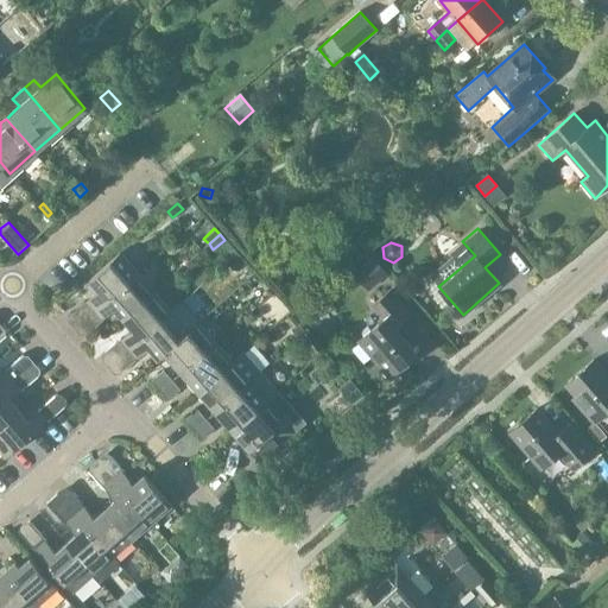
[(69,316),(77,325),(138,272),(121,252),(90,279),(100,290),(69,316)]
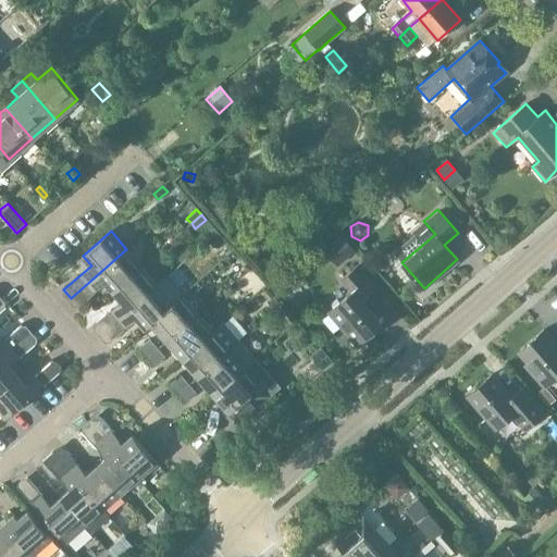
[(322,249),(337,267),(356,250),(341,232),(322,249)]
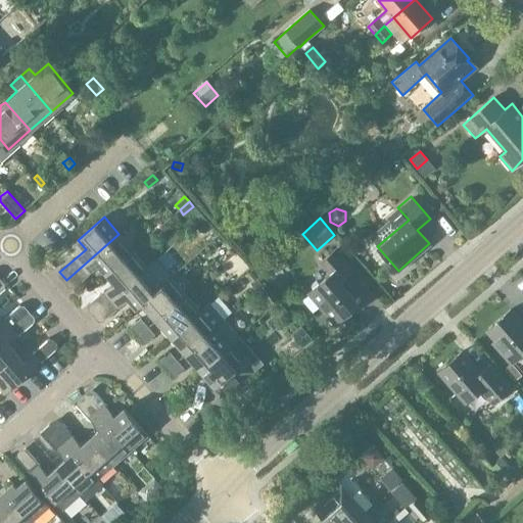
[(106,274),(129,254),(133,250),(119,234),(66,280),(74,288),(99,265),(106,274)]
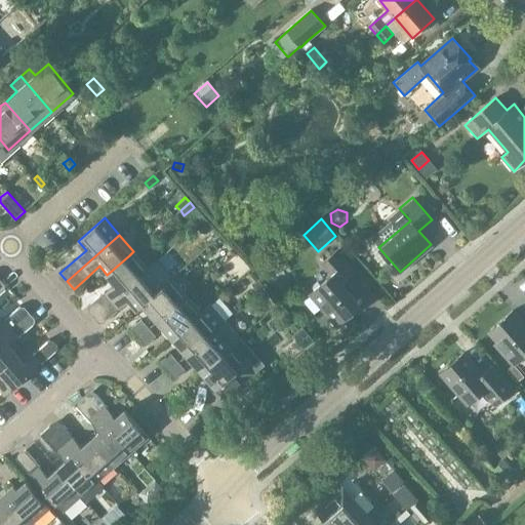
[(89,307),(95,314),(149,268),(133,251),(129,255),(107,275),(115,284),(89,307)]
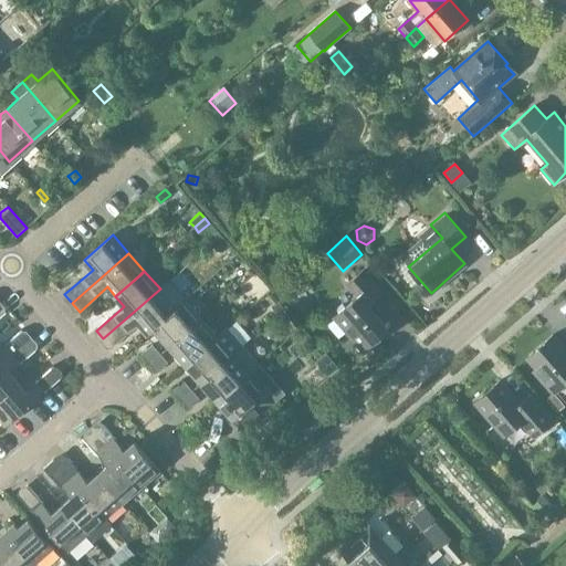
[(367,305),(380,294),(360,272),(347,284),(357,295),(333,317),(363,350),(388,328),(367,305)]
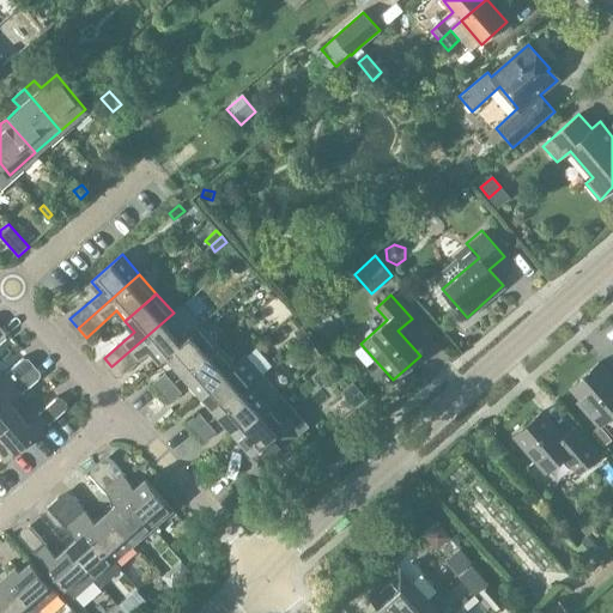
[(161,360),(167,356),(165,354),(190,333),(174,313),(111,366),(121,376),(151,350),(161,360)]
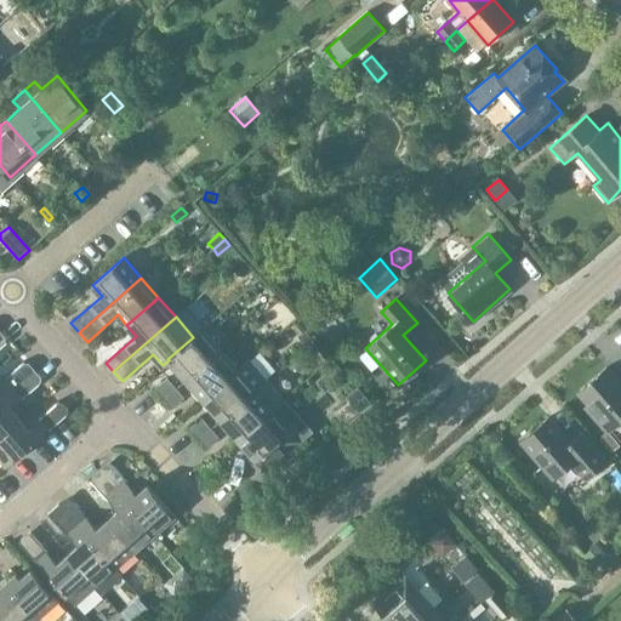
[(167,359),(169,360),(186,380),(221,349),(203,329),(193,337),(167,359)]
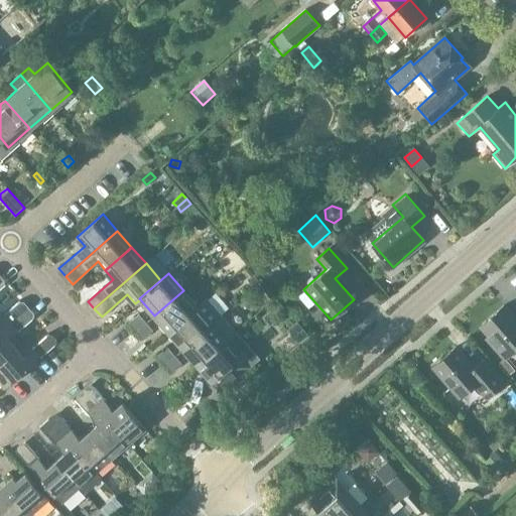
[(253,275),(247,280),(253,287),(259,281),(253,275)]
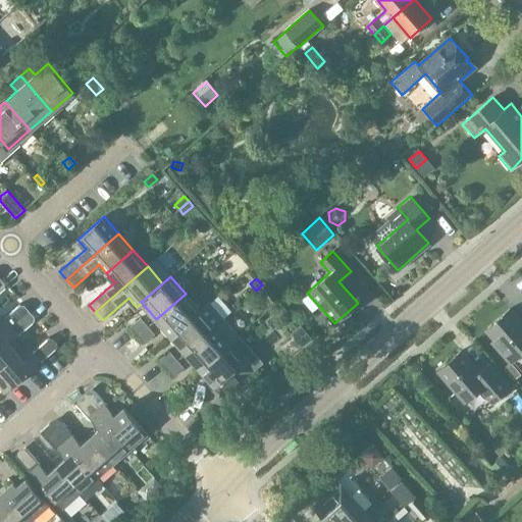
[(262,284),(256,291),(262,298),(269,292),(262,284)]
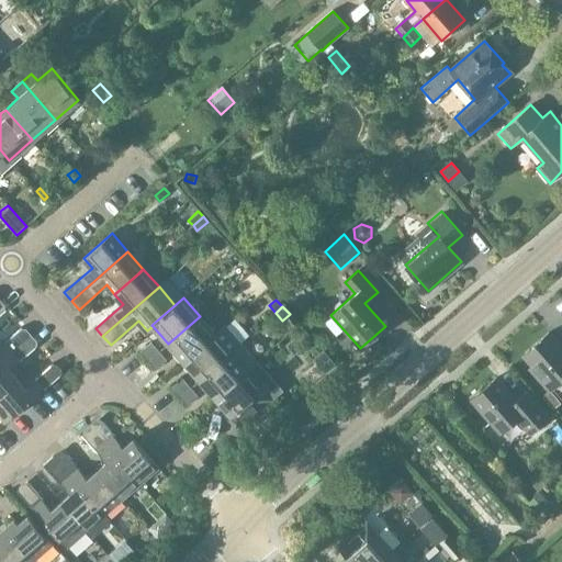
[(168,344),(184,361),(215,334),(200,316),(168,344)]
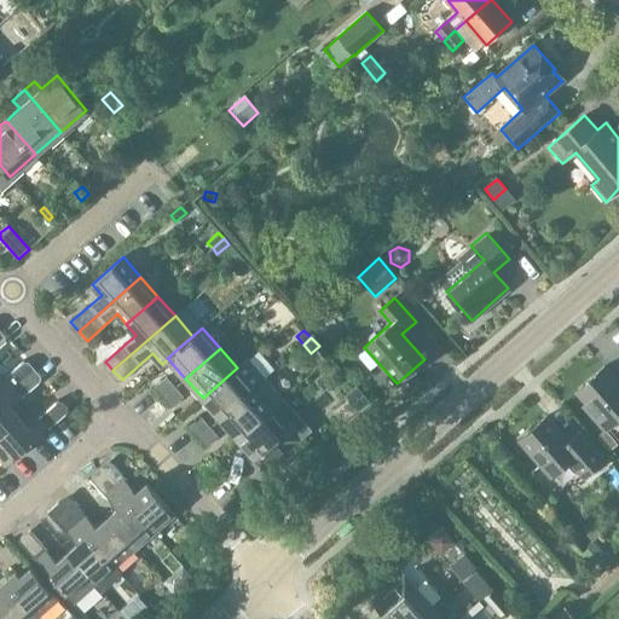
[(203,398),(220,417),(266,377),(249,358),(237,368),(203,398)]
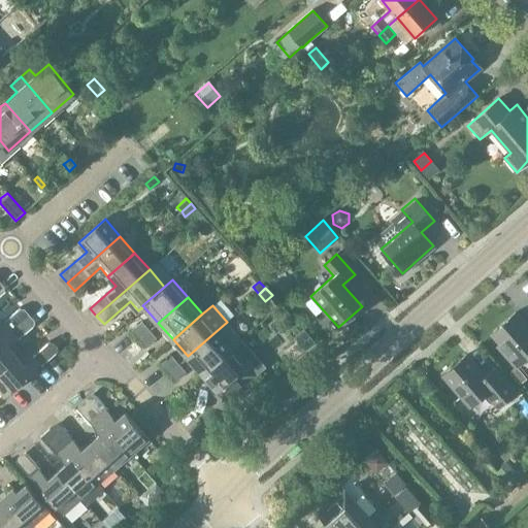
[(0,340),(30,315),(25,309),(20,309),(0,326),(0,340)]
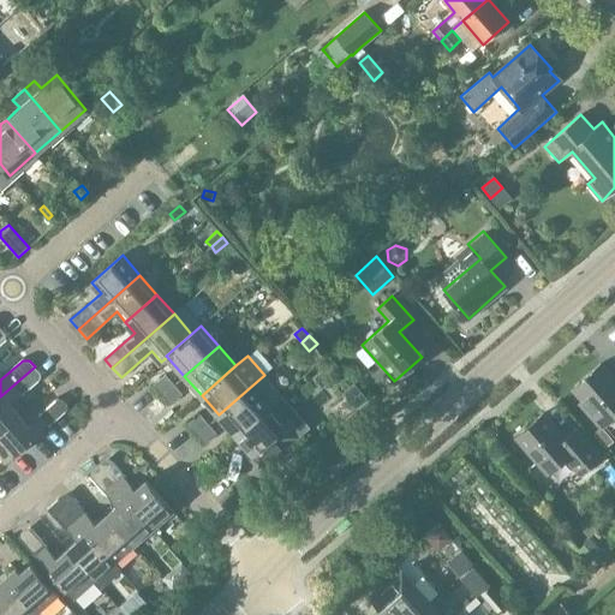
[(614,382),(599,364),(573,387),(591,407),(586,411),(601,427),(614,413),(614,382)]
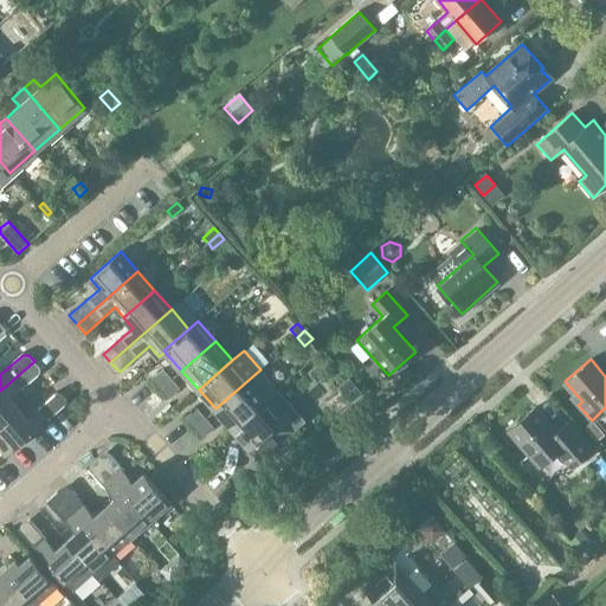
[(0,391),(0,424),(19,408),(11,398),(39,373),(39,367),(34,361),(0,391)]
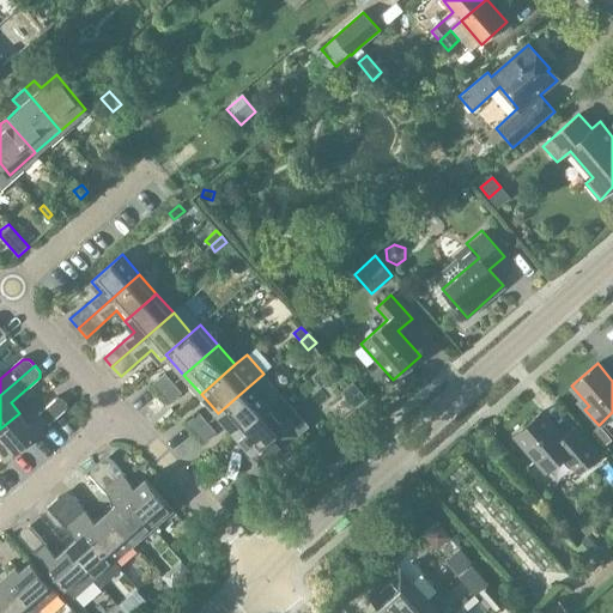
[(153,383),(162,394),(175,383),(167,372),(153,383)]
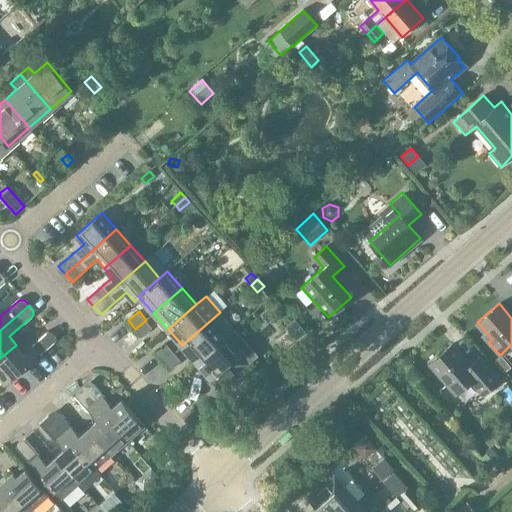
[(182,345),(196,362),(234,328),(220,312),(182,345)]
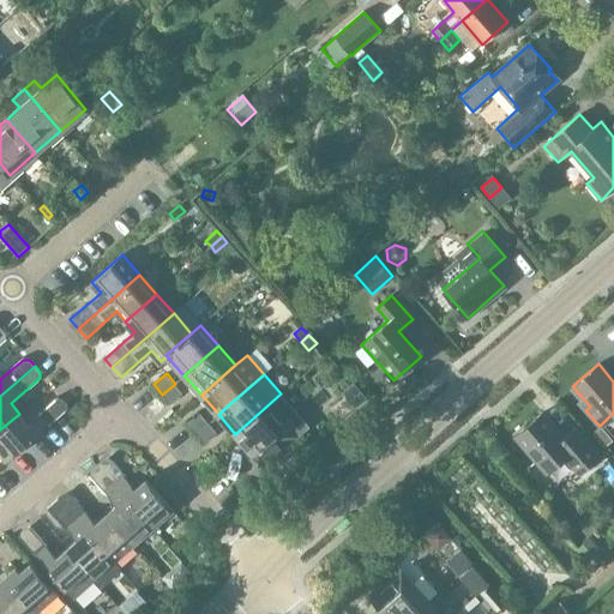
[(175,384),(162,395),(170,404),(184,393),(175,384)]
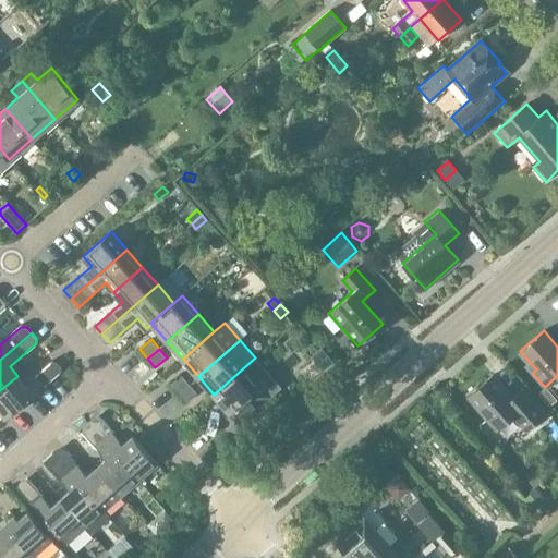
[(255,358),(214,395),(237,421),(247,412),(251,415),(281,388),(255,358)]
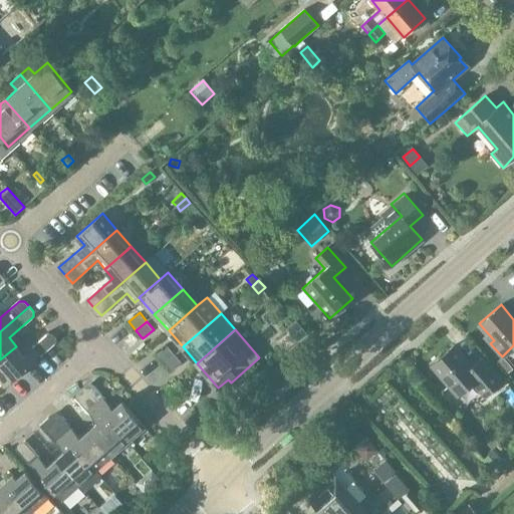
[(16,346),(0,359),(0,379),(5,386),(58,339),(52,333),(48,333),(24,355),(16,346)]
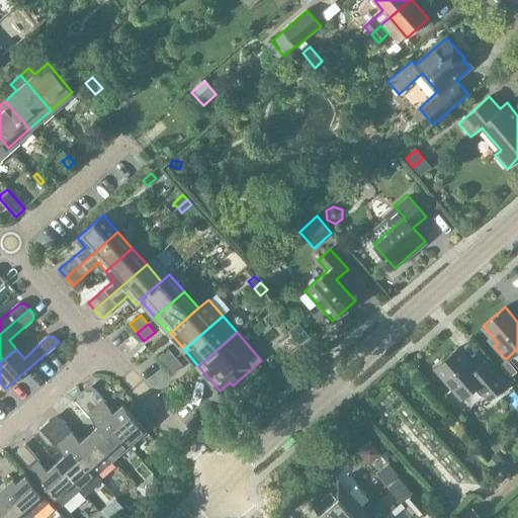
[(159,357),(166,365),(176,356),(169,348),(159,357)]
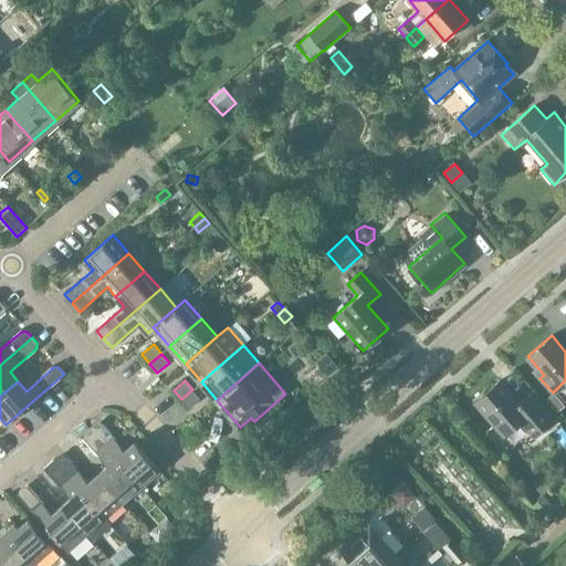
[(519,404),(499,380),(473,402),(494,426),(500,421),(509,431),(520,421),(533,437),(551,421),(528,395),(519,404)]
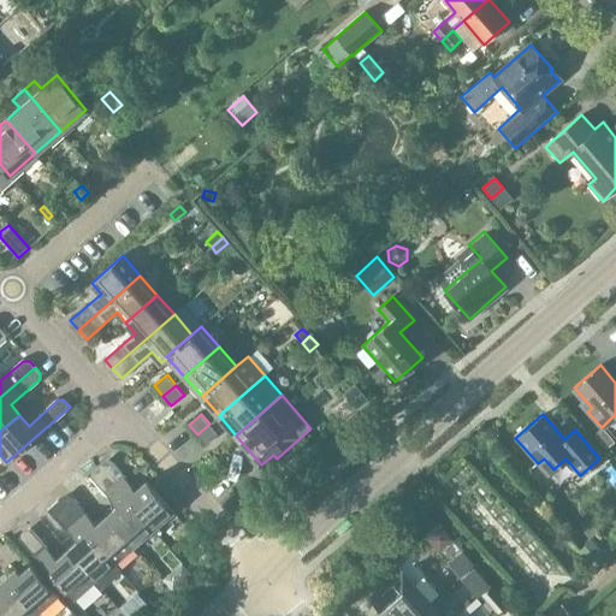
[(209,424),(197,434),(206,444),(218,433),(209,424)]
